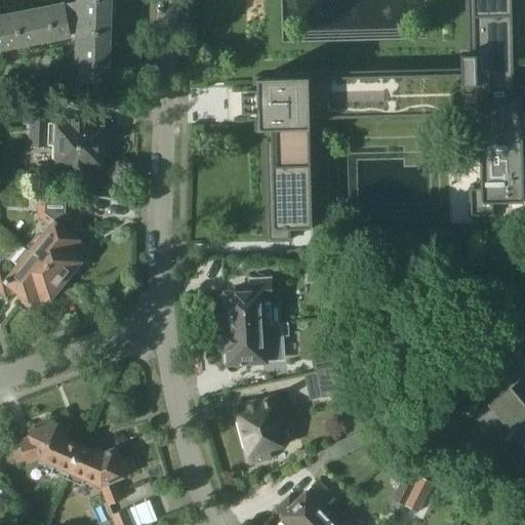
[(83,0),(81,81),(108,82),(110,0),(83,0)]
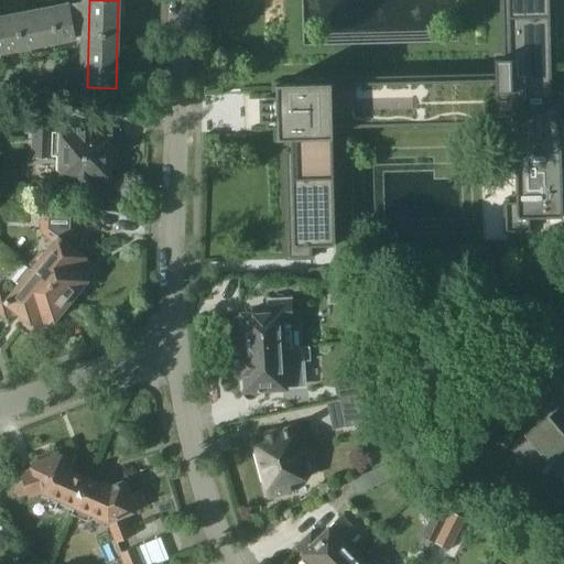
[(500,0),(502,61),(495,61),(495,73),(296,78),(296,85),(275,85),(275,97),(264,98),(266,129),(277,129),(277,140),(291,140),(291,151),(284,151),(288,259),(313,258),(312,247),(335,246),(332,126),(513,121),(516,203),(505,203),(506,234),(530,232),(530,219),(562,218),(562,190),(561,177),(561,160),(563,160),(563,99),(559,99),(552,99),(549,0),(500,0)]
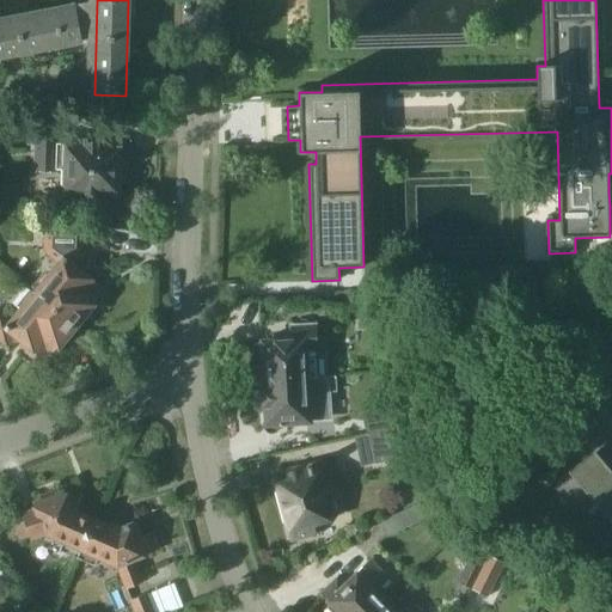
[(575,238),(575,252),(611,251),(611,0),(595,0),(599,108),(606,108),(611,108),(611,173),(609,173),(609,193),(610,206),(610,237),(575,238)]
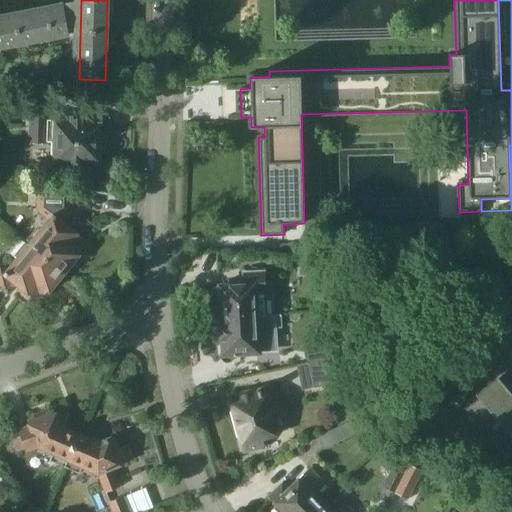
[(0,47),(68,35),(63,9),(0,20),(0,47)]
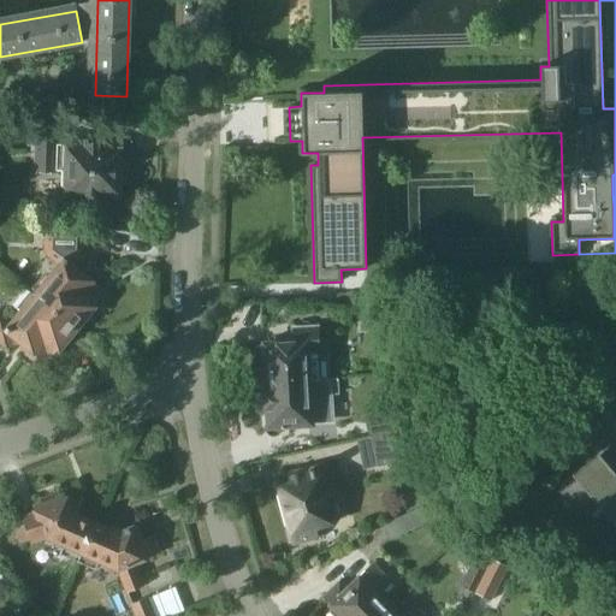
[(36,141),(35,172),(55,173),(55,171),(67,171),(66,203),(118,205),(118,183),(123,183),(125,179),(126,166),(123,163),(119,163),(119,141),(84,140),(84,143),(67,143),(67,144),(57,144),(57,142),(36,141)]
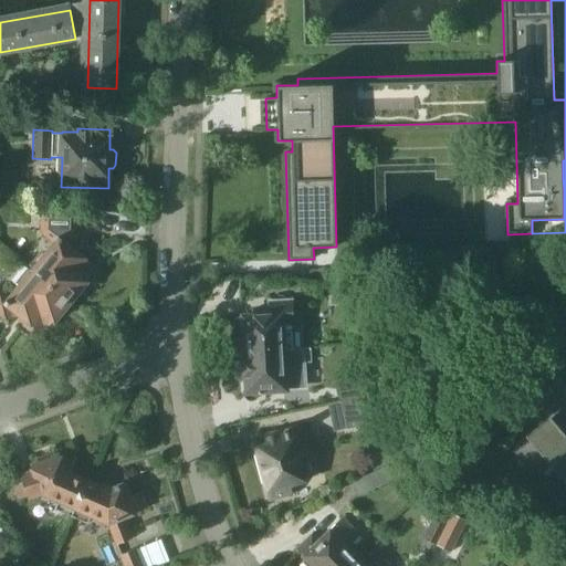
[(44,252),(31,269),(69,299),(91,273),(81,265),(85,259),(69,245),(66,243),(73,234),(76,230),(77,210),(59,210),(41,210),(41,220),(41,232),(54,244),(46,253),(44,252)]
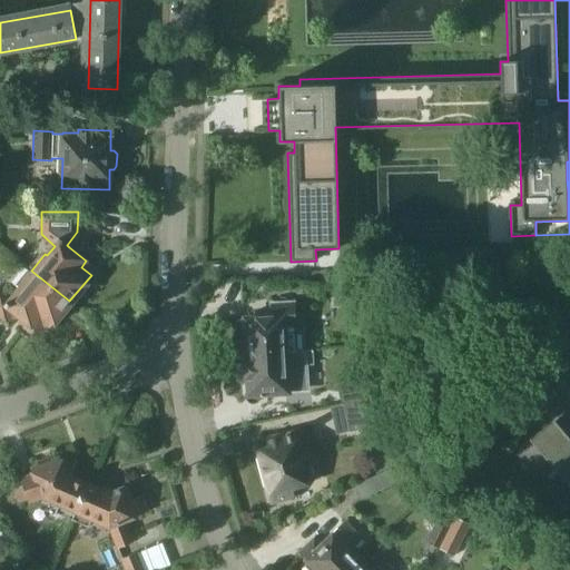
[(0,315),(8,322),(15,314),(31,328),(38,321),(47,328),(69,301),(31,271),(17,287),(19,290),(10,300),(0,291),(0,315)]
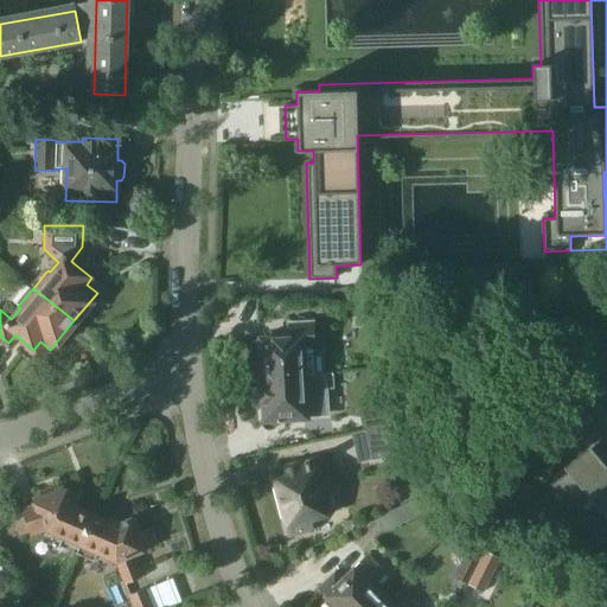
[(251,346),(251,347),(251,349),(251,350),(253,351),(253,352),(254,353),(255,353),(256,355),(257,355),(259,355),(261,355),(263,379),(302,377),(302,375),(323,374),(320,342),(315,342),(314,321),(287,323),(288,338),(259,339),(257,339),(256,340),(255,340),(254,340),(254,342),(253,342),(253,343),(251,344),(251,345),(251,346)]
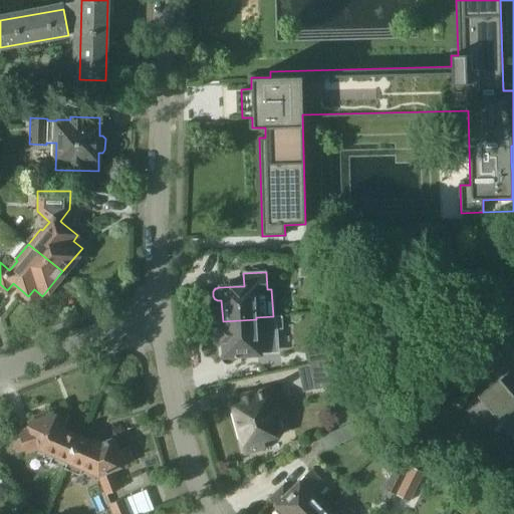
[(223,328),(220,328),(222,358),(222,359),(222,360),(223,362),(224,363),(225,364),(226,364),(228,364),(229,364),(231,364),(232,363),(233,362),(234,361),(233,356),(260,354),(275,353),(274,330),(283,330),(282,316),(273,316),(256,317),(256,319),(223,321),(223,328)]
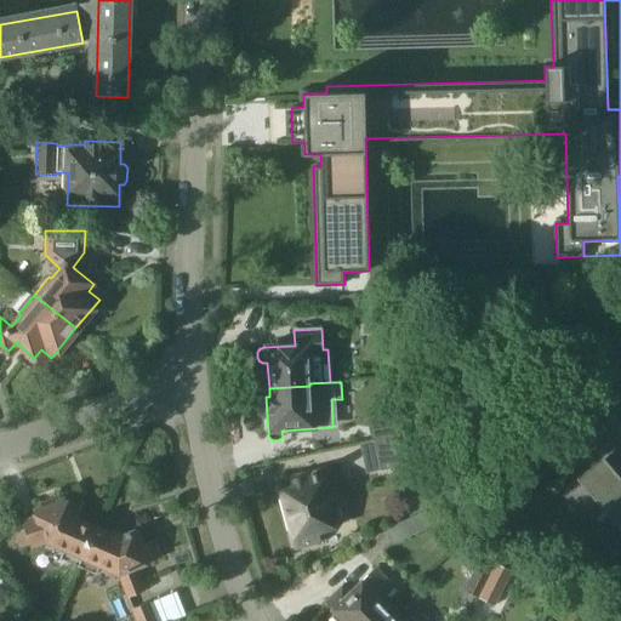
[(370,426),(372,438),(402,432),(399,419),(370,426)]
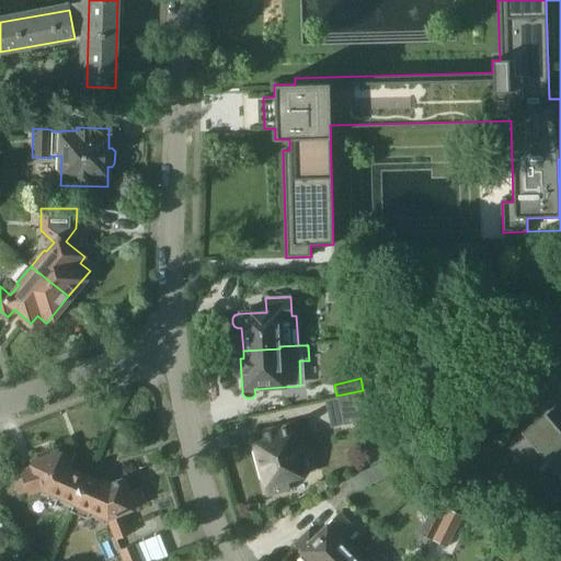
[(363,390),(336,396),(344,426),(369,420),(363,390)]
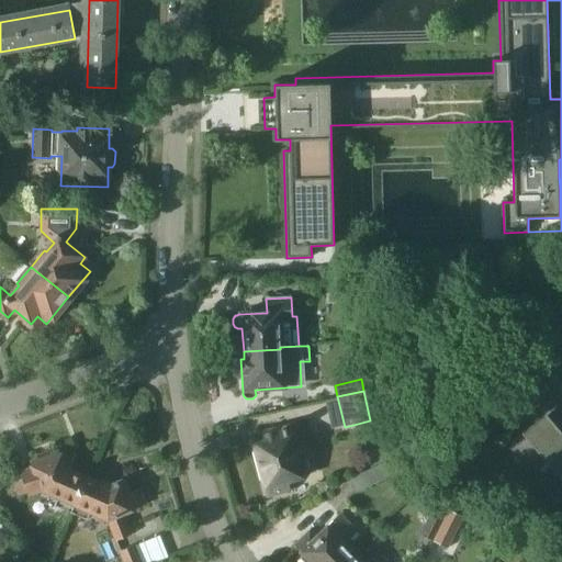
[(561,481),(561,434),(550,419),(526,440),(561,481)]
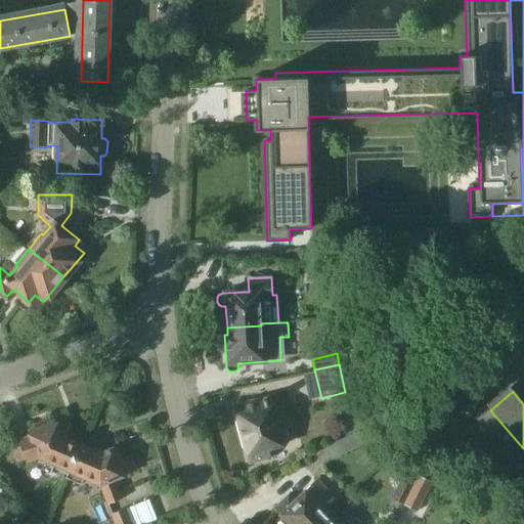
[(249,411),(237,415),(251,462),(269,456),(267,449),(281,445),(276,422),(289,419),(282,394),(269,397),(269,398),(247,404),(249,411)]
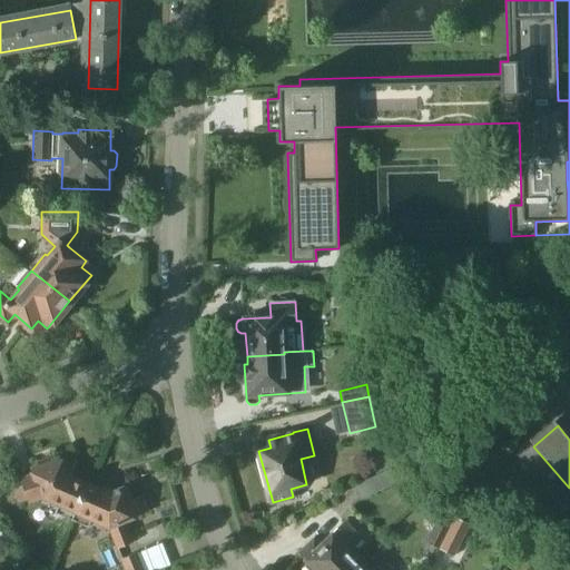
[(35,474),(20,481),(28,500),(28,502),(45,497),(77,511),(88,485),(66,475),(59,459),(53,460),(51,457),(35,463),(36,467),(32,468),(35,474)]
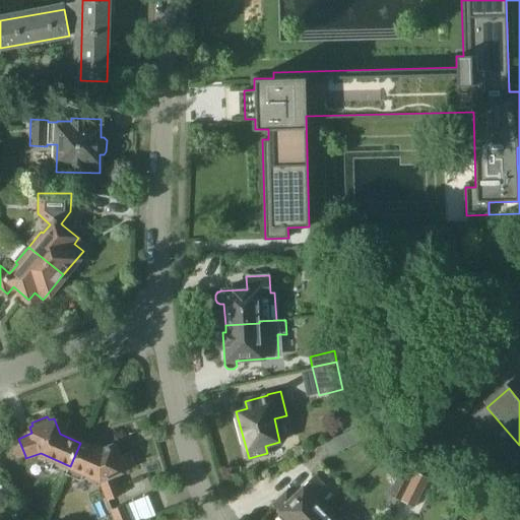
[(412,444),(421,435),(412,426),(404,435),(412,444)]
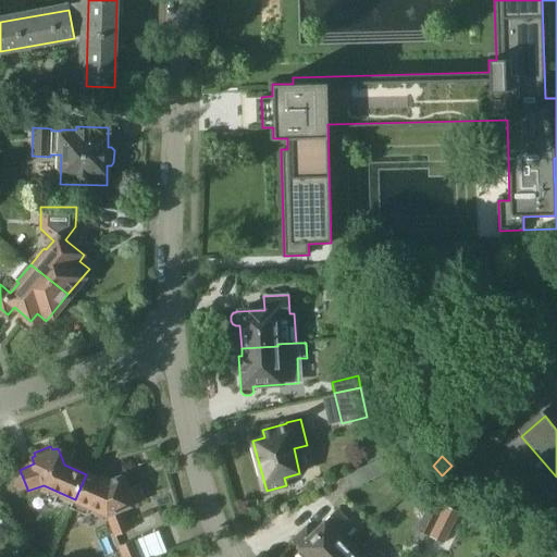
[(20,470),(11,473),(17,493),(27,489),(20,470)]
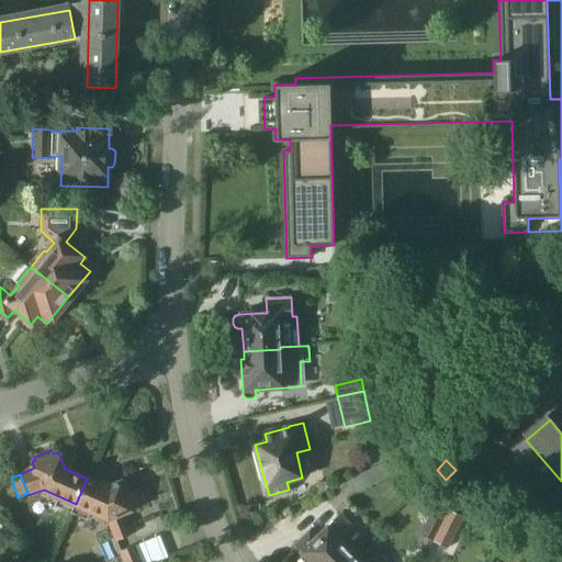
[(87,479),(76,504),(108,518),(116,541),(130,536),(122,515),(147,505),(141,487),(130,492),(126,481),(122,483),(121,481),(105,486),(87,479)]
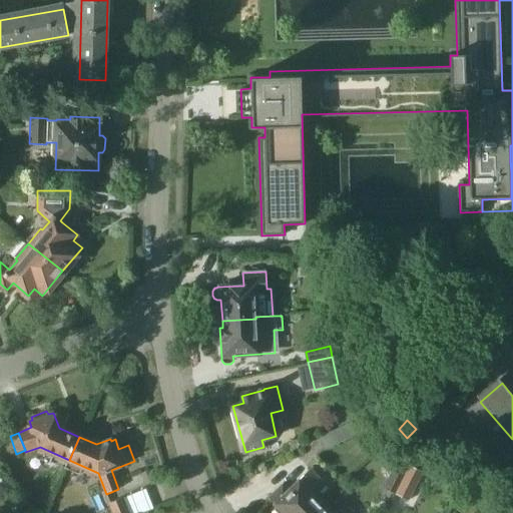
[(410,466),(405,477),(396,494),(409,501),(423,472),(410,466)]
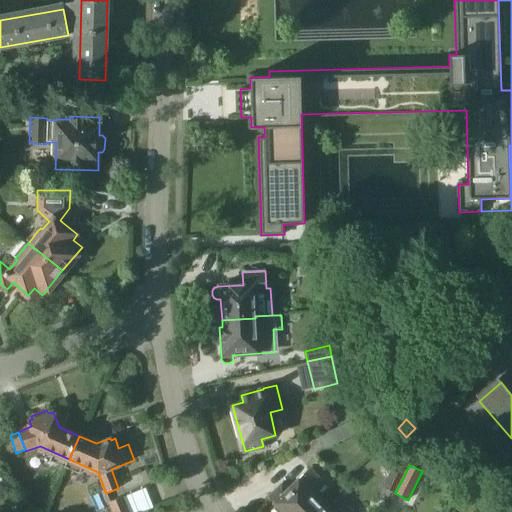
[(310,468),(289,489),(282,482),(268,496),(274,503),(273,505),(274,506),(272,508),(276,511),(311,511),(323,500),(311,488),(320,479),(310,468)]
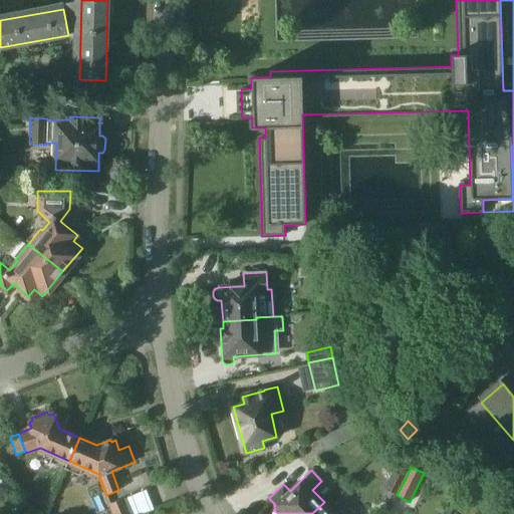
[(384,489),(397,495),(406,478),(394,472),(384,489)]
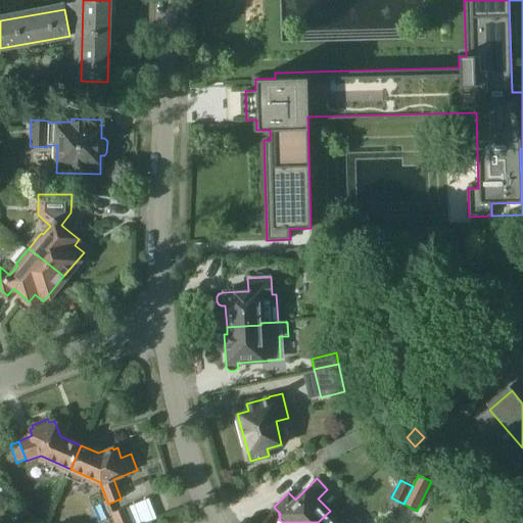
[(114,522),(131,522),(125,508),(111,513),(114,522)]
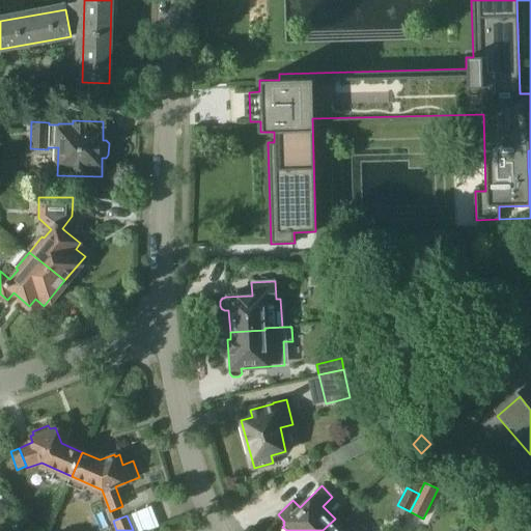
[(346,530),(335,519),(323,530),(366,530),(357,521),(346,530)]
